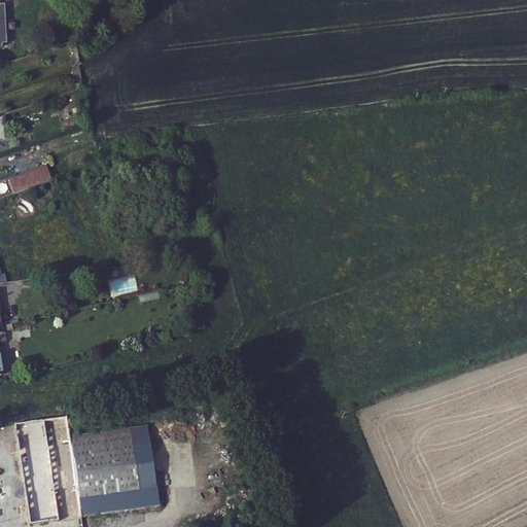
[(81,79),(79,67),(78,62),(72,64),(73,67),(70,69),(73,81),(81,79)]
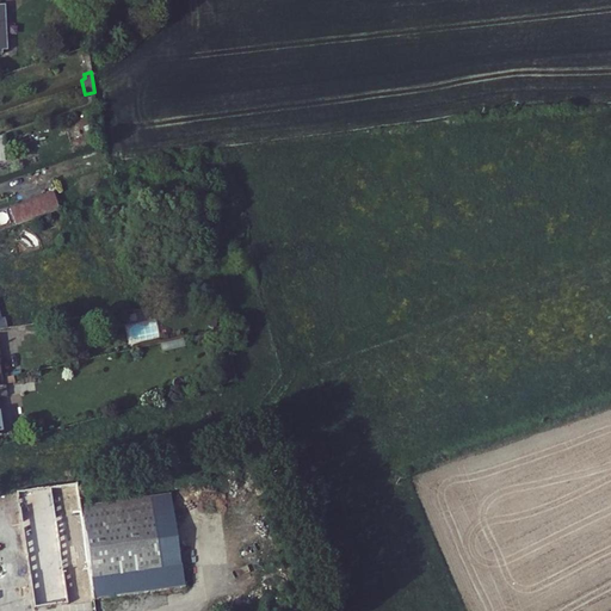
[(13,222),(56,207),(51,192),(8,208),(13,222)]
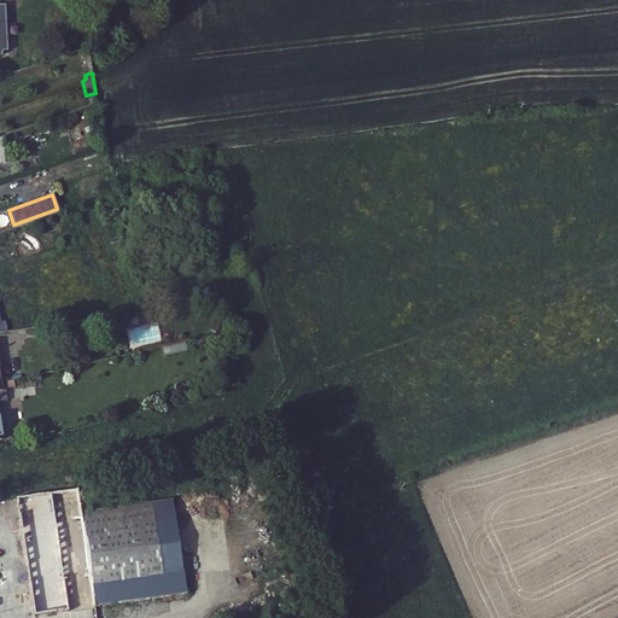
[(52,493),(18,497),(36,614),(69,610),(52,493)]
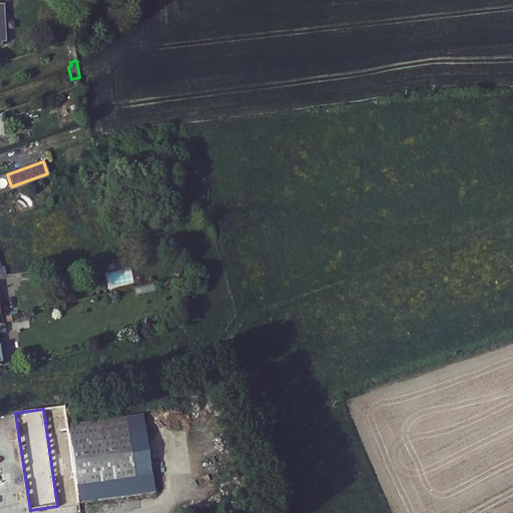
[(156,492),(144,414),(69,428),(78,505),(156,492)]
